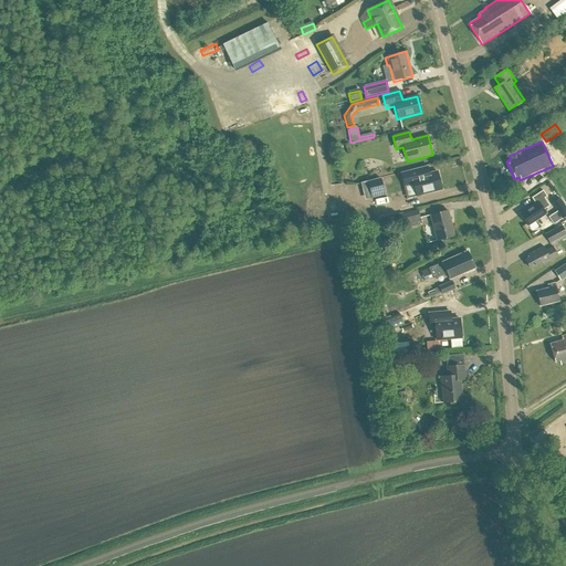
[(432,158),(433,164),(458,159),(457,154),(432,158)]
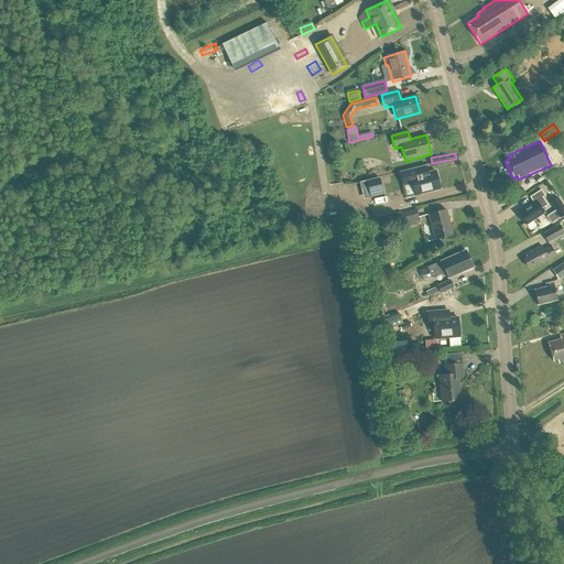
[(399,173),(402,185),(411,183),(414,195),(440,188),(435,172),(425,174),(425,175),(421,176),(421,175),(416,176),(414,170),(399,173)]
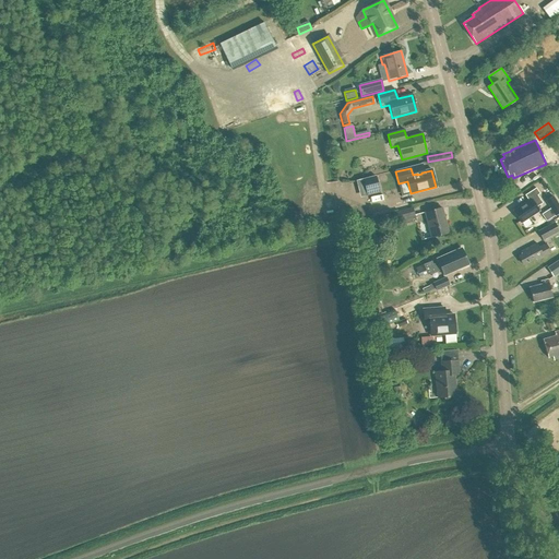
[(376,176),(357,181),(359,194),(379,189),(376,176)]
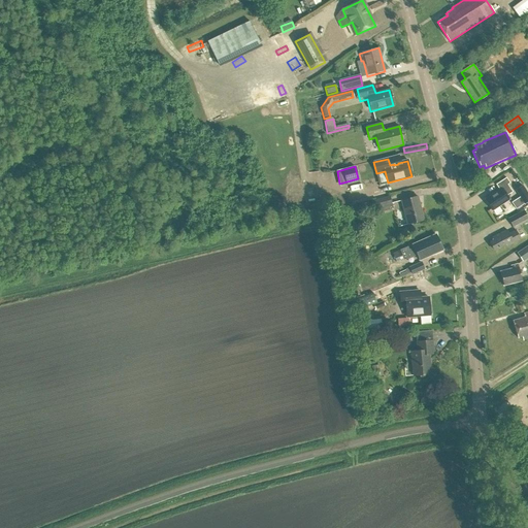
[(506,196),(512,192),(507,185),(509,184),(505,177),(495,185),(499,190),(484,200),(492,211),(508,200),(506,196)]
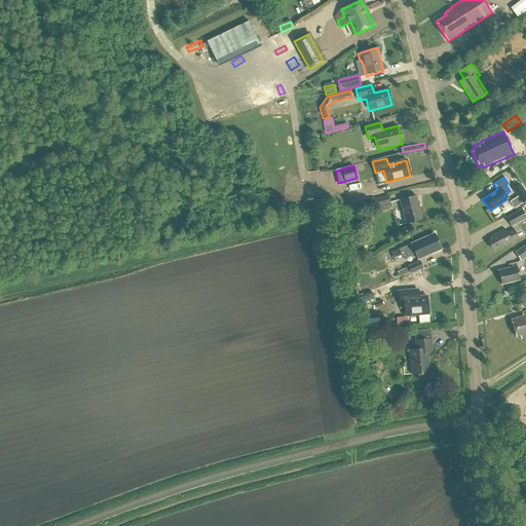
[(525,200),(525,193),(520,185),(514,189),(523,202),(525,200)]
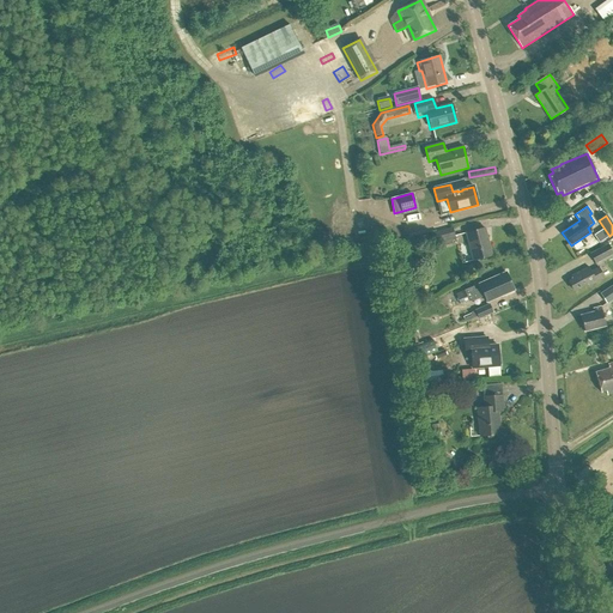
[(485,228),(465,234),(473,261),(492,256),(485,228)]
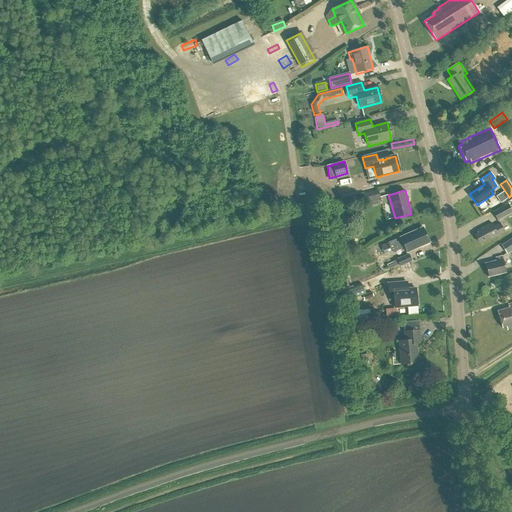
[(377,201),(380,200),(378,191),(362,195),(362,196),(360,197),(361,200),(363,200),(364,202),(370,201),(372,205),(378,203),(377,201)]
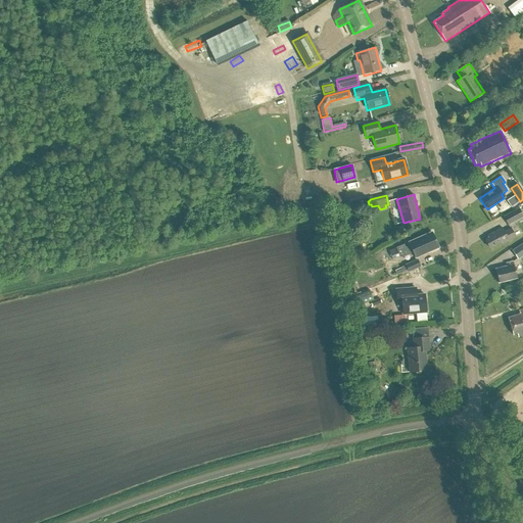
[(399,220),(397,208),(390,210),(392,221),(399,220)]
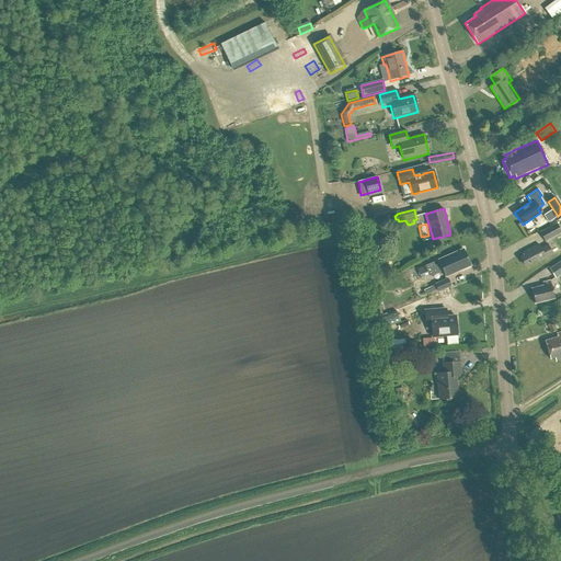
[(560,232),(556,224),(539,232),(545,241),(560,232)]
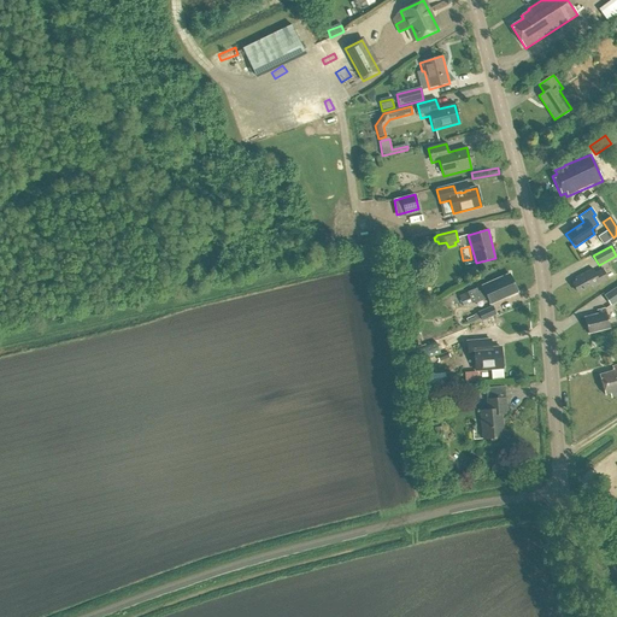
[(575,281),(571,283),(577,293),(591,286),(592,288),(607,280),(601,269),(594,274),(592,269),(574,278),(575,281)]
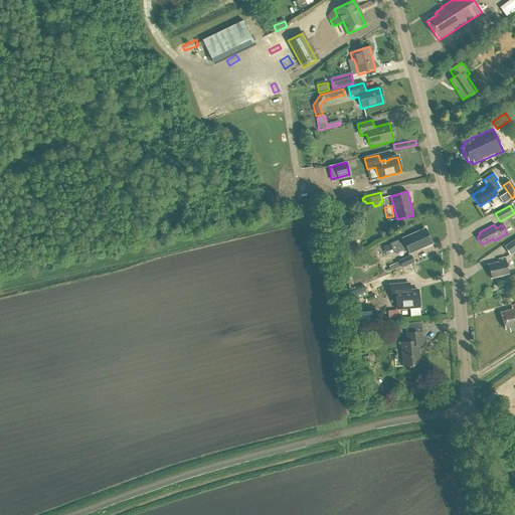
[(425,228),(401,238),(403,241),(398,243),(396,240),(389,244),(390,246),(383,249),(386,256),(405,248),(406,250),(408,254),(418,250),(433,244),(425,228)]
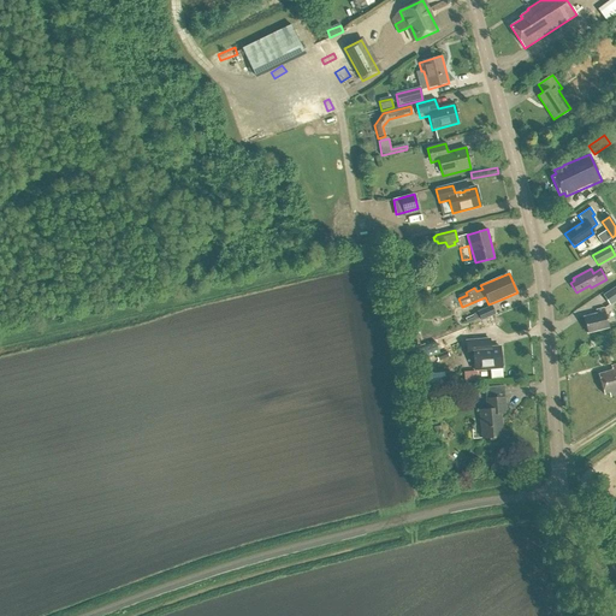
[(615,286),(603,296),(610,306),(615,301),(615,286)]
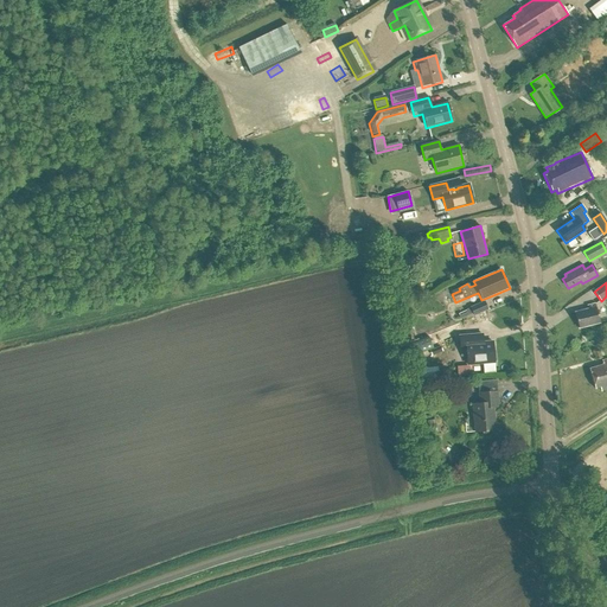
[(489,311),(484,301),(470,307),(470,308),(458,314),(460,319),(473,313),(474,317),(489,311)]
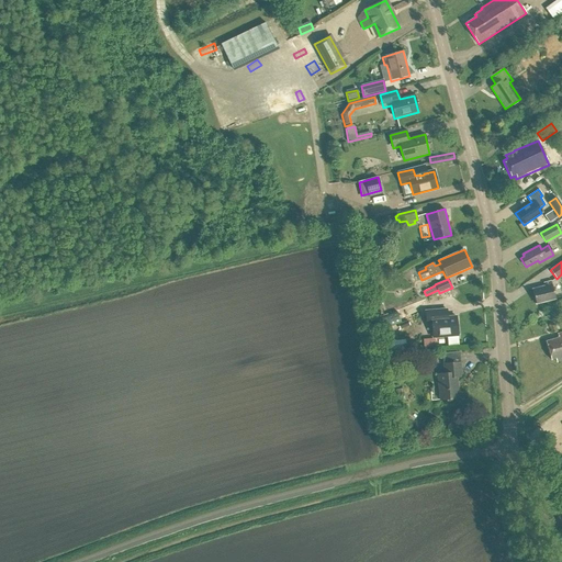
[(551,281),(544,283),(544,285),(532,290),(537,305),(557,300),(551,281)]
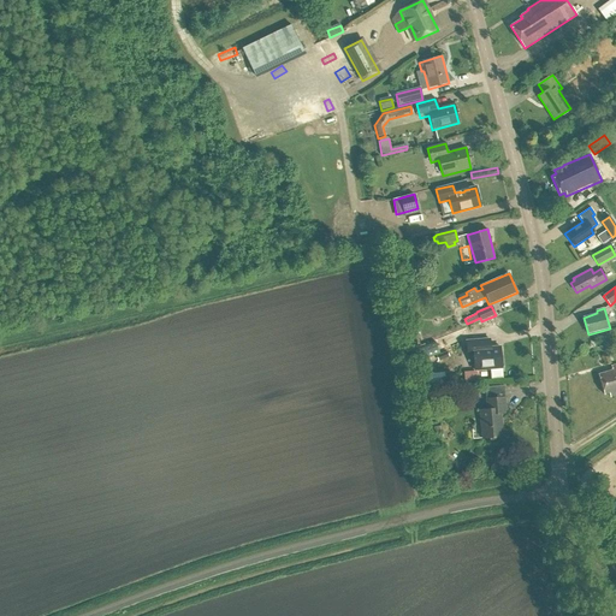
[(502,347),(491,348),(491,341),(466,342),(467,357),(473,357),(474,371),(503,368),(502,347)]
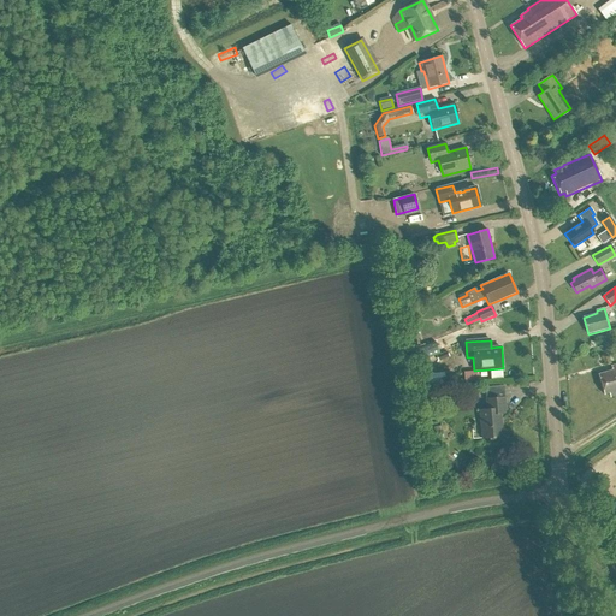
[(438,381),(434,360),(424,362),(427,383),(438,381)]
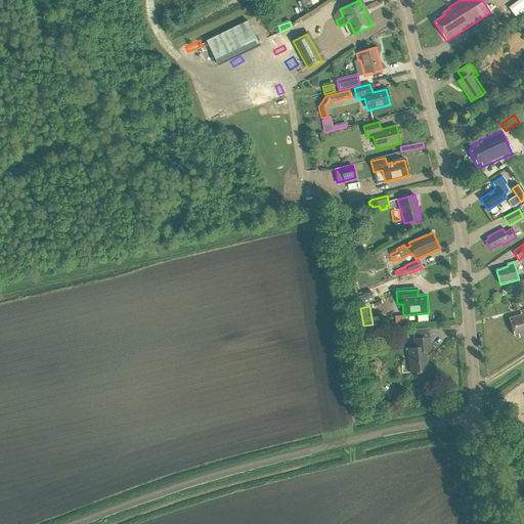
[(514,333),(515,336),(519,335),(520,339),(523,337),(523,310),(521,312),(522,315),(510,318),(511,322),(510,322),(513,333),(514,333)]
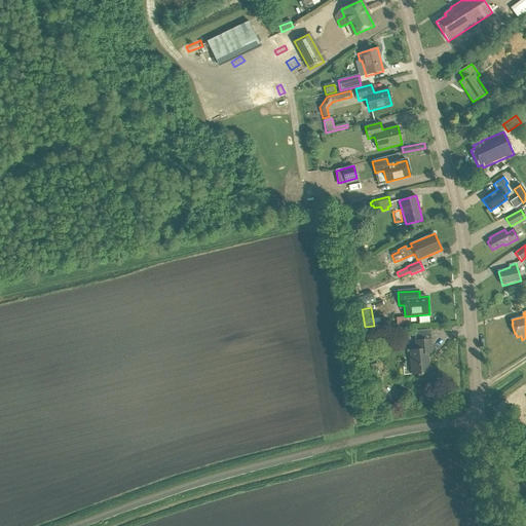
[(430,374),(428,353),(433,353),(431,340),(415,341),(415,349),(409,349),(412,375),(430,374)]
